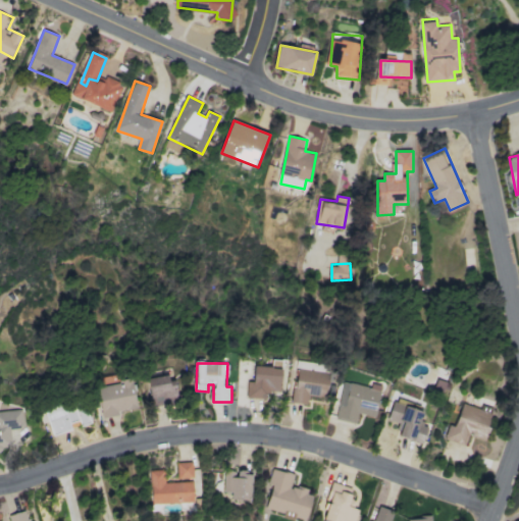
[(282,397),(282,367),(255,367),(255,381),(249,381),(249,396),(282,397)]
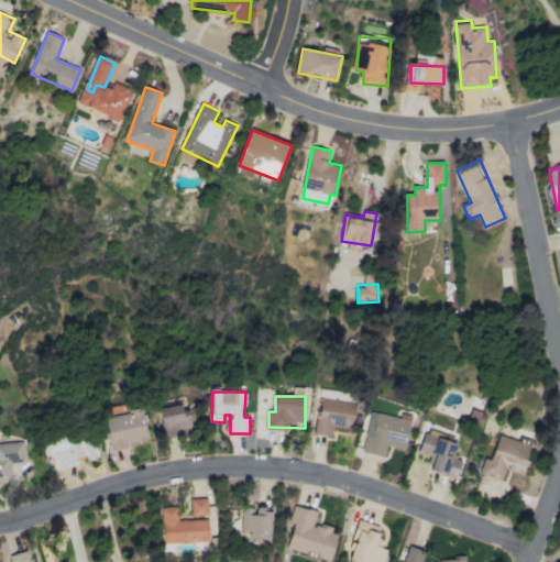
[(318,436),(333,437),(335,427),(354,428),(357,401),(321,398),(318,436)]
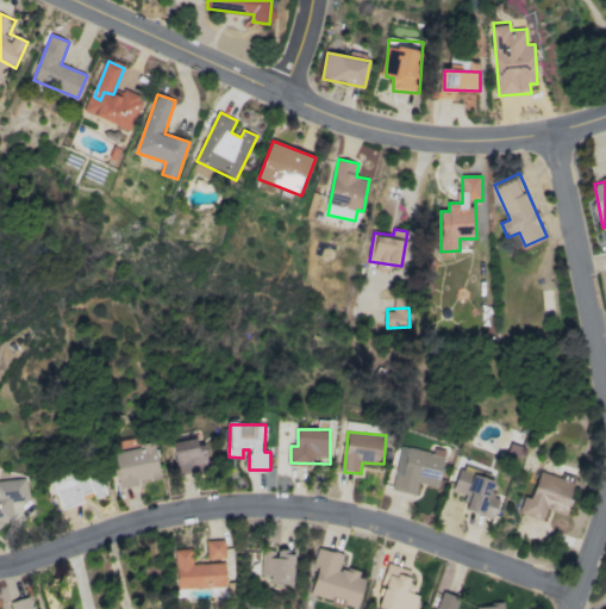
[(180,474),(208,470),(204,437),(174,442),(180,474)]
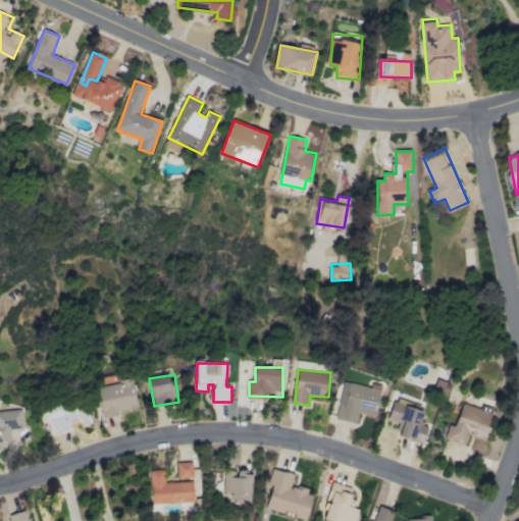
[(447,382),(437,380),(435,393),(445,394),(447,382)]
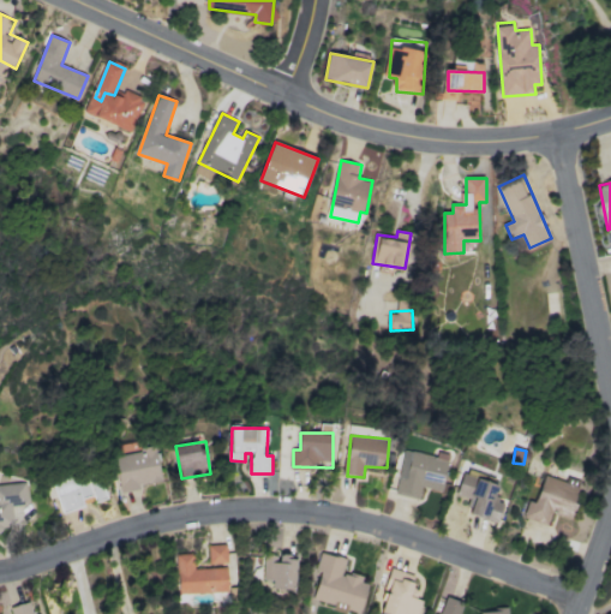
[(115,455),(121,490),(165,484),(159,449),(115,455)]
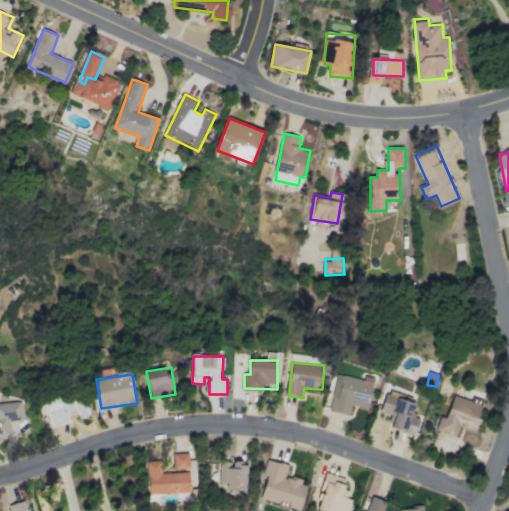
[(369,409),(375,381),(338,374),(330,411),(351,416),(353,406),(369,409)]
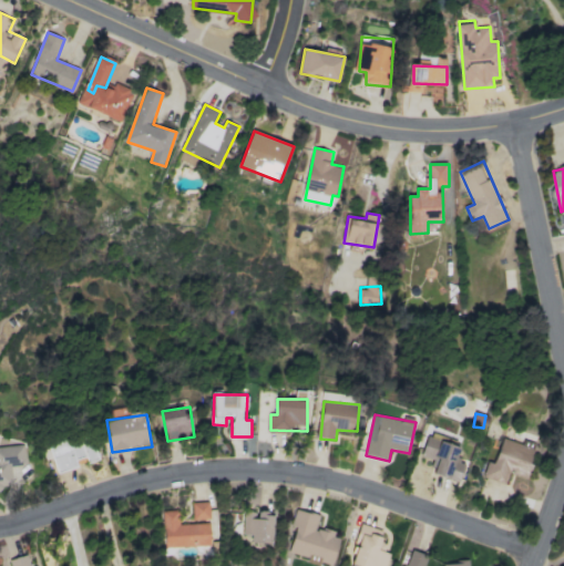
[(439,461),(436,474),(461,482),(468,461),(458,458),(461,448),(429,436),(423,456),(439,461)]
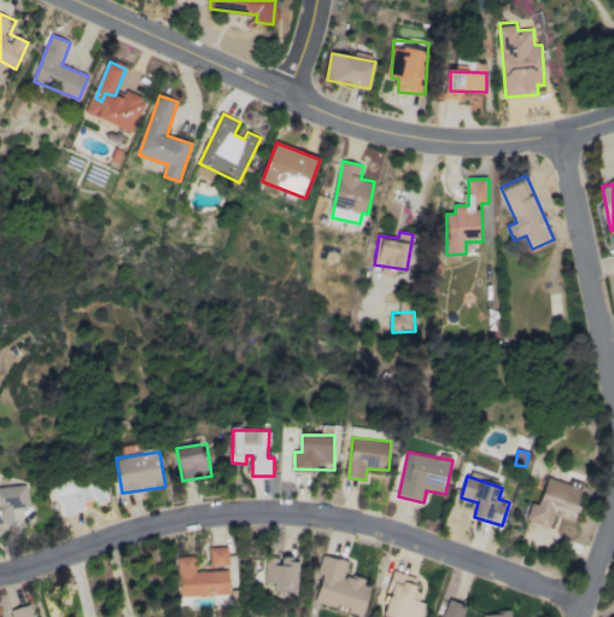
[(548,489),(547,493),(561,499),(566,484),(550,478),(547,488),(548,489)]
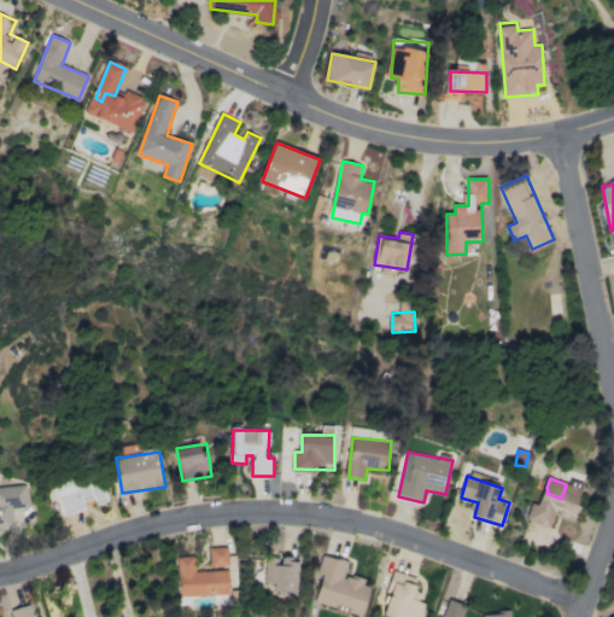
[(88,507),(81,482),(58,489),(65,514),(88,507)]
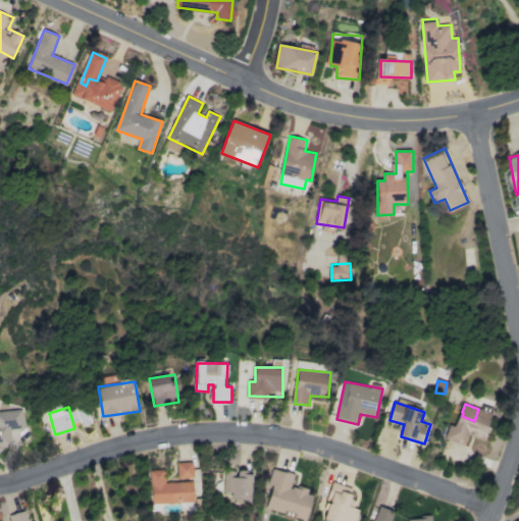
[(24,411),(0,411),(0,427),(24,427),(24,411)]
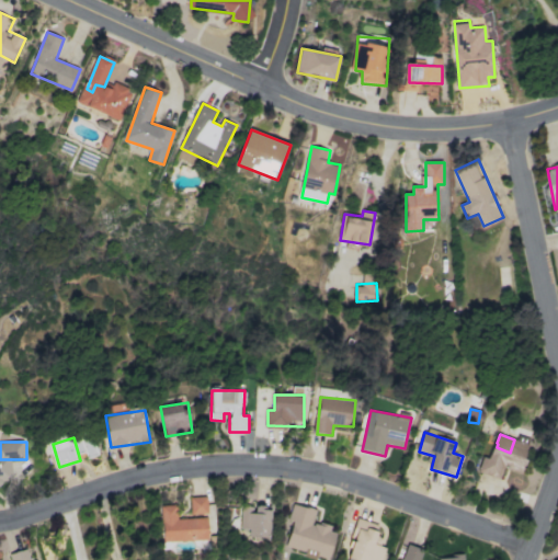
[(208,496),(192,498),(193,514),(209,514),(208,496)]
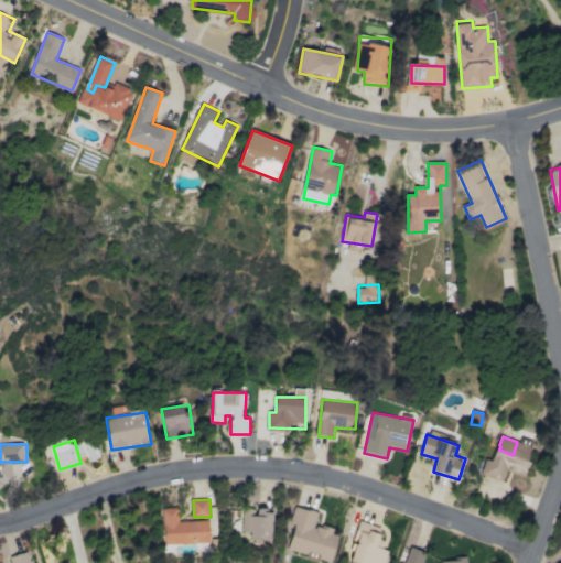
[(290,549),(333,560),(340,533),(315,528),(320,513),(297,507),(292,523),(297,524),(290,549)]
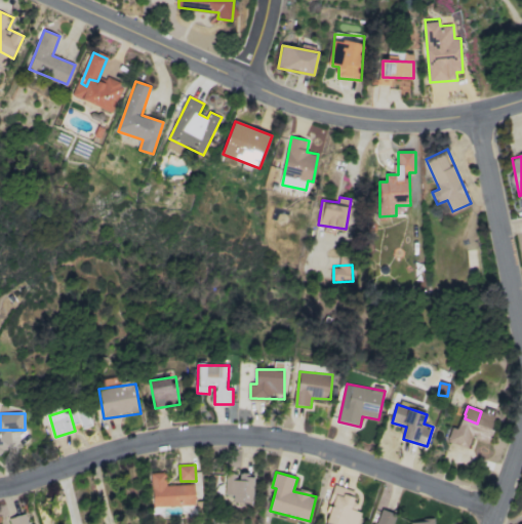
[(155,505),(179,504),(178,486),(167,486),(166,473),(153,473),(155,505)]
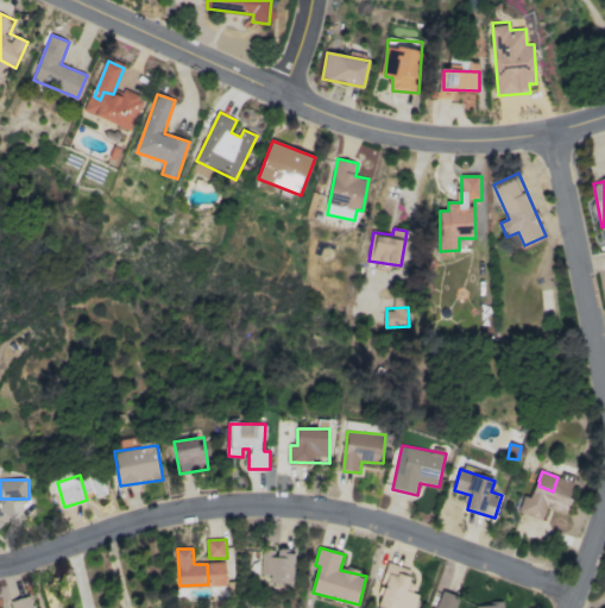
[(271,583),(294,584),(295,551),(264,550),(263,575),(271,575),(271,583)]
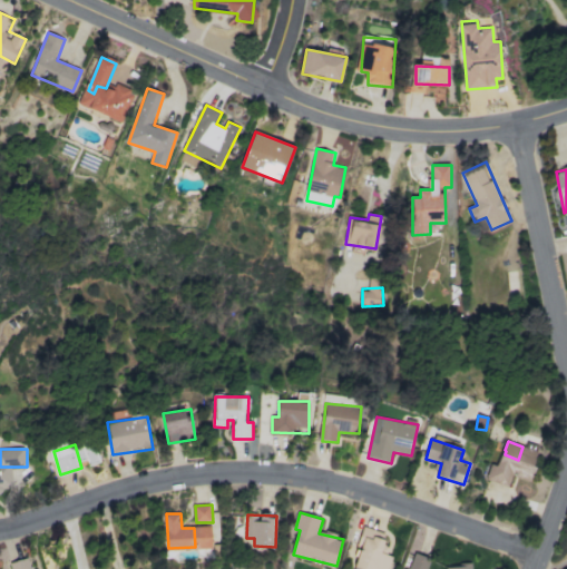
[(389,568),(393,548),(383,546),(385,532),(365,528),(357,568),(389,568)]
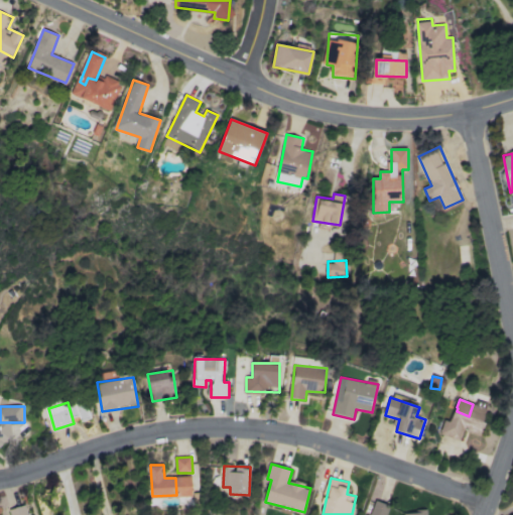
[(387,514),(391,506),(376,501),(371,514),(387,514)]
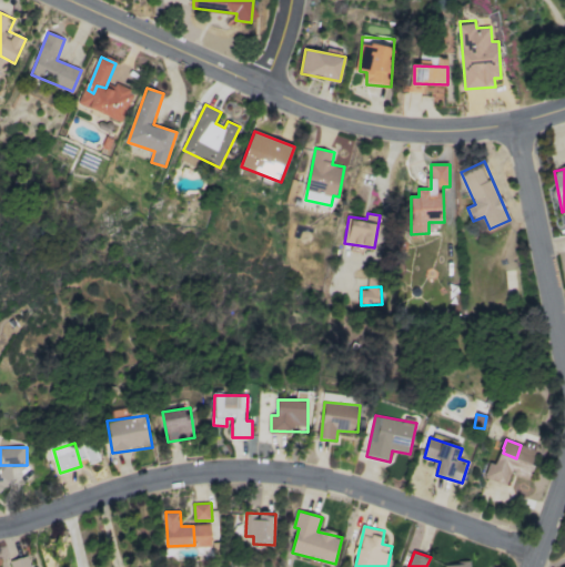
[(32,566),(29,556),(11,562),(12,566),(32,566)]
